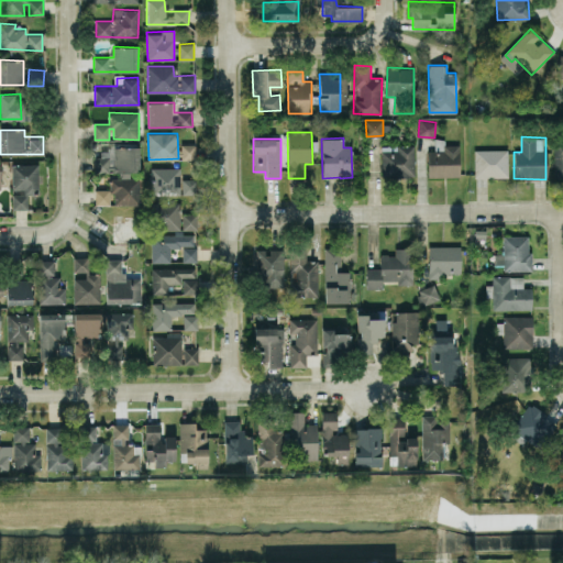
[(427,176),(459,177),(460,144),(443,144),(443,139),(434,139),(434,151),(428,150),(427,176)]
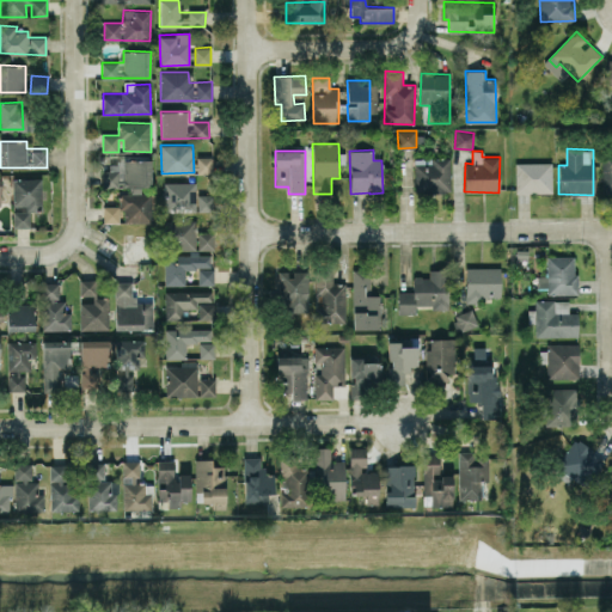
[(611,153),(601,153),(601,191),(611,191),(611,153)]
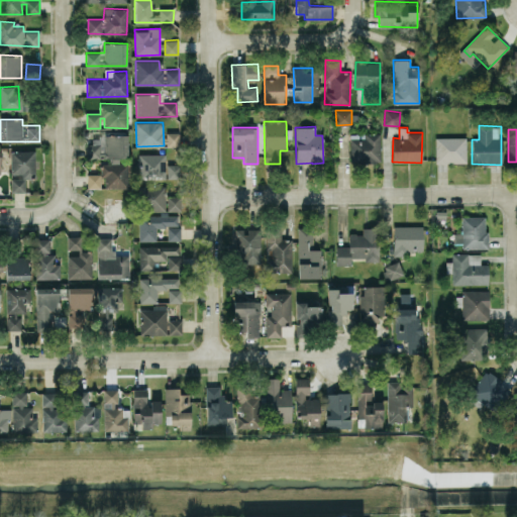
[(166,145),(179,145),(179,132),(166,132),(166,145)]
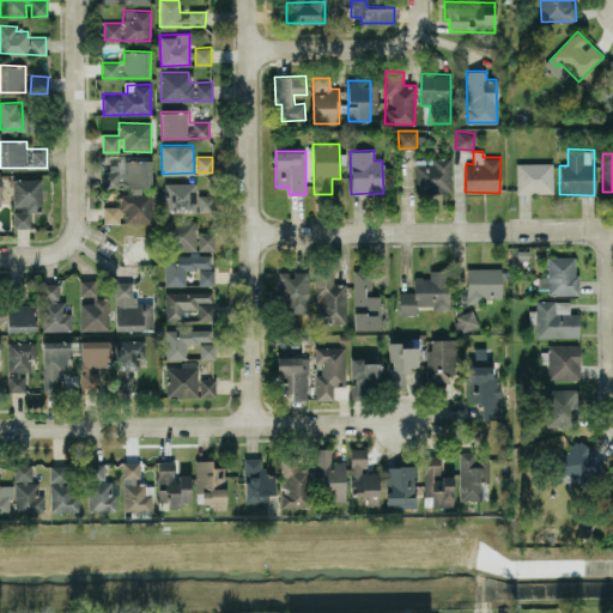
[(450,158),(416,158),(416,193),(450,192),(450,158)]
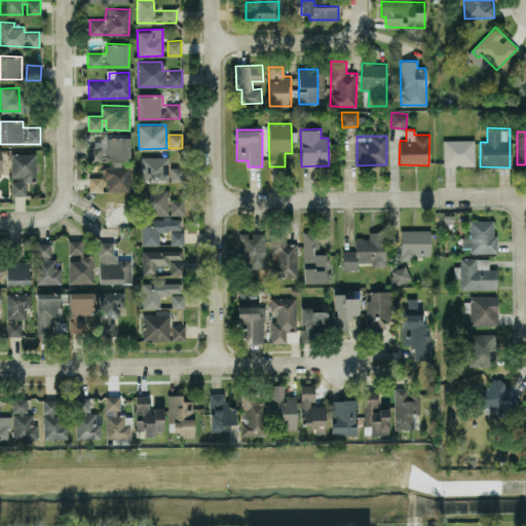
[(129,160),(129,137),(94,138),(95,147),(88,147),(88,160),(129,160)]
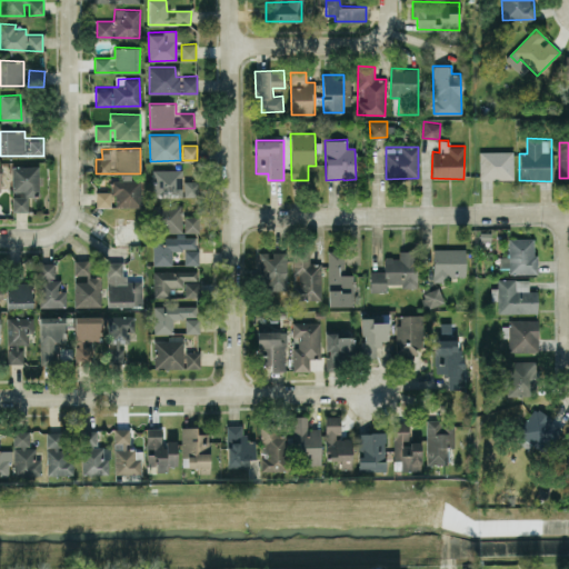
[(513,179),(512,150),(479,151),(479,179),(513,179)]
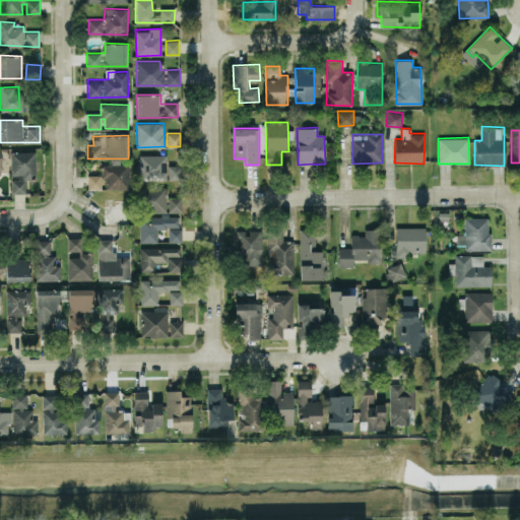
[(10,177),(11,177),(11,193),(25,193),(25,179),(35,179),(36,151),(11,151),(10,177)]
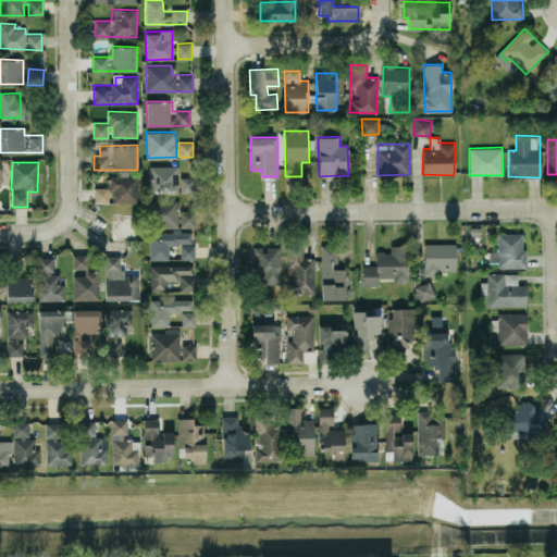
[(178,165),(149,165),(149,193),(178,193),(178,165)]
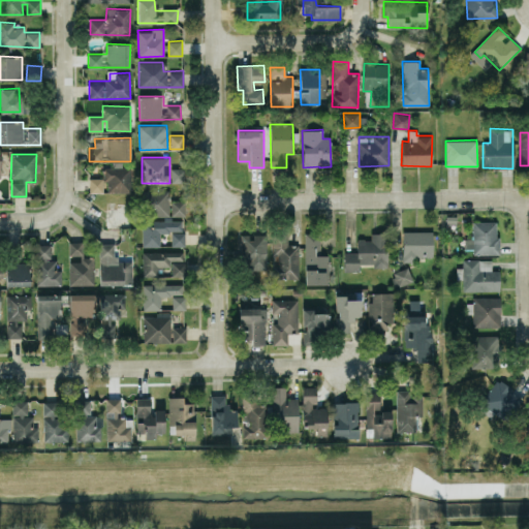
[(131,166),(102,167),(102,181),(107,181),(107,192),(131,192),(131,166)]
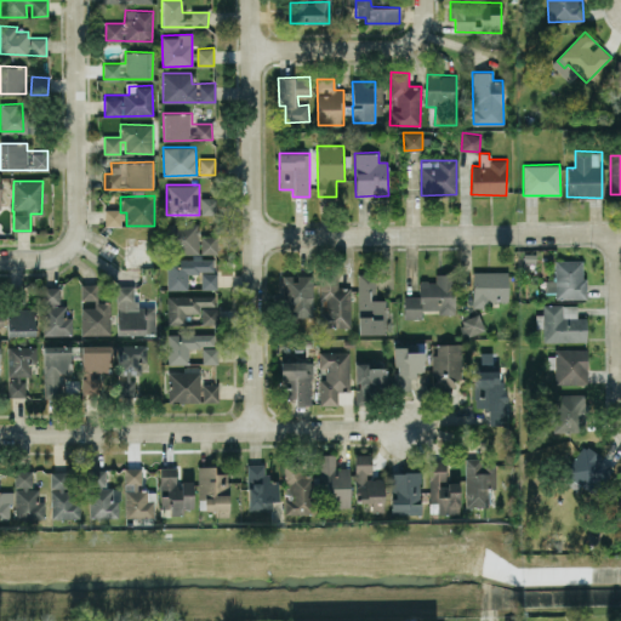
[(200,214),(216,214),(217,198),(200,197),(200,214)]
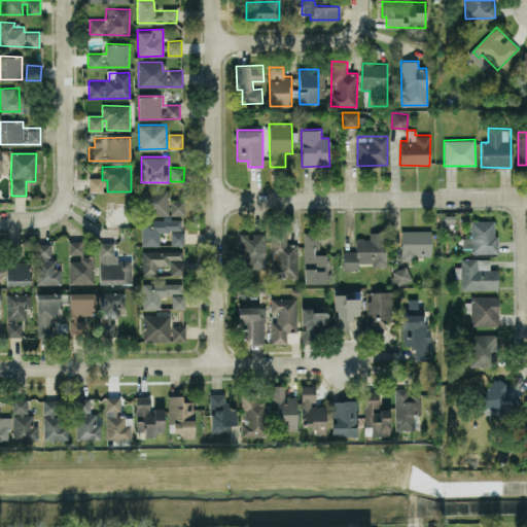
[(102,191),(102,177),(89,177),(89,191),(102,191)]
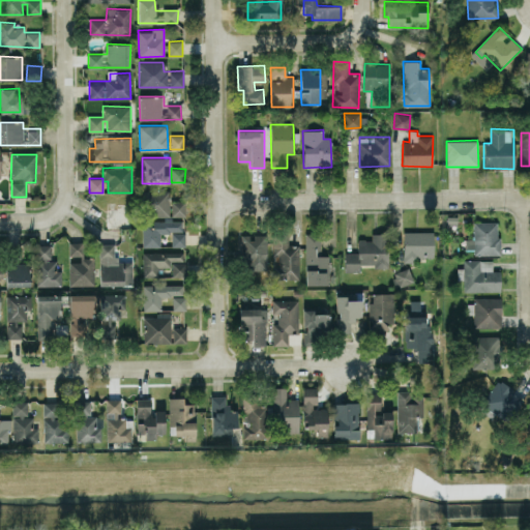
[(142,190),(143,216),(170,215),(169,189),(142,190)]
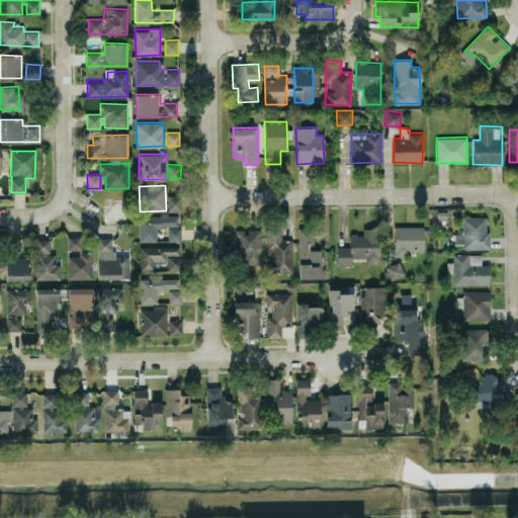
[(167,210),(181,211),(181,196),(167,195),(167,210)]
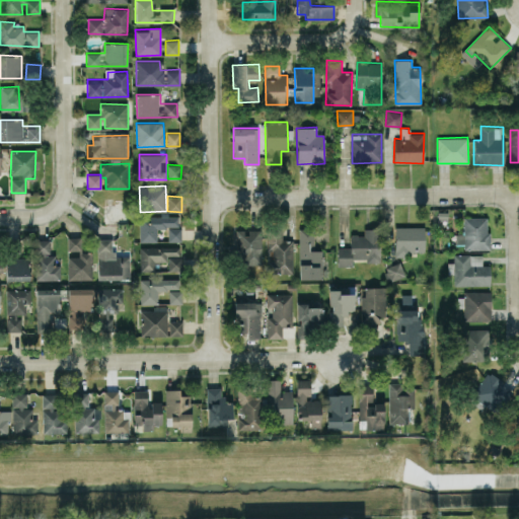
[(156,242),(157,228),(167,228),(167,241),(181,241),(181,227),(178,227),(178,217),(140,216),(139,241),(156,242)]
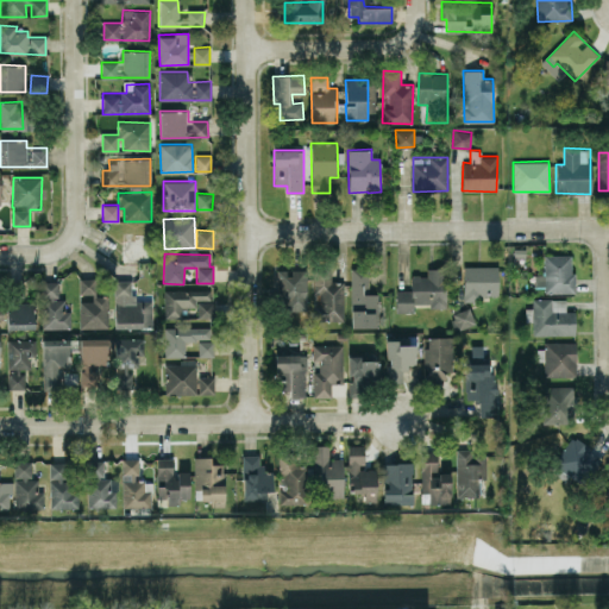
[(544,255),(545,274),(535,274),(535,286),(544,286),(545,293),(573,292),(572,255),(544,255)]
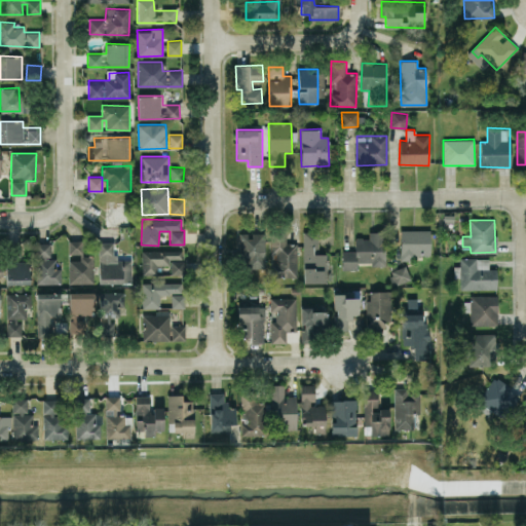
[(400,230),(401,260),(411,260),(411,255),(430,254),(429,229),(400,230)]
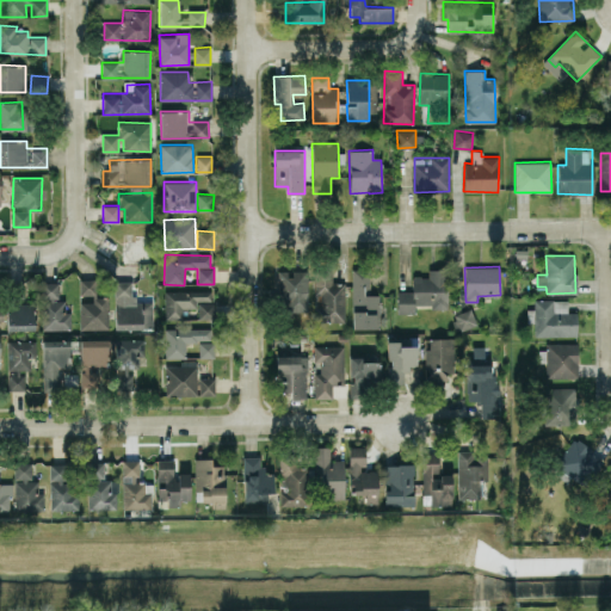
[(353,328),(380,328),(378,295),(370,295),(369,269),(351,269),(353,328)]
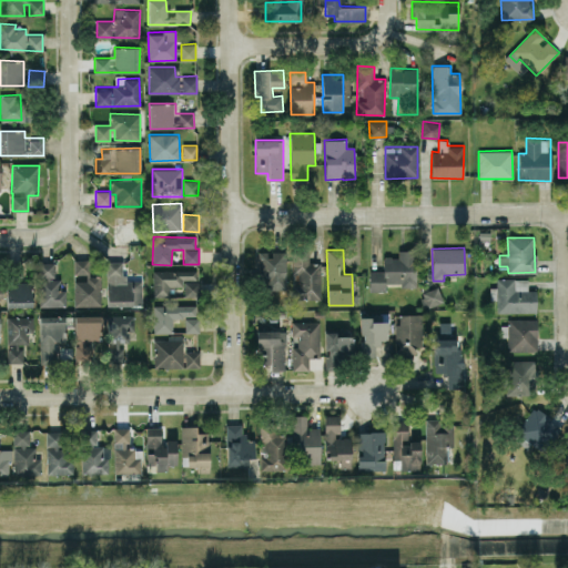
[(368,271),(369,291),(385,291),(385,283),(401,283),(401,287),(416,287),(415,250),(397,250),(397,256),(383,256),(383,271),(368,271)]
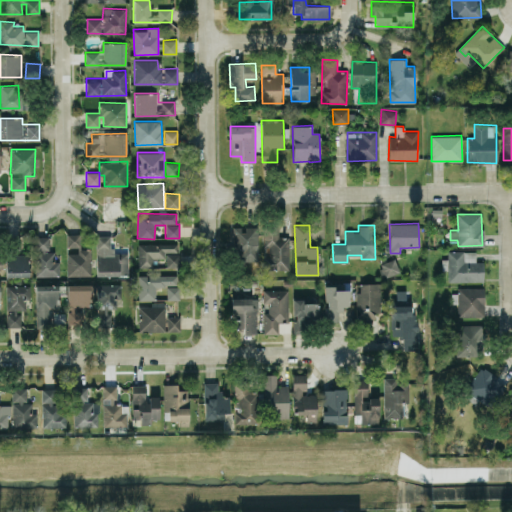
[(258,261),(258,226),(234,226),(233,261),(258,261)]
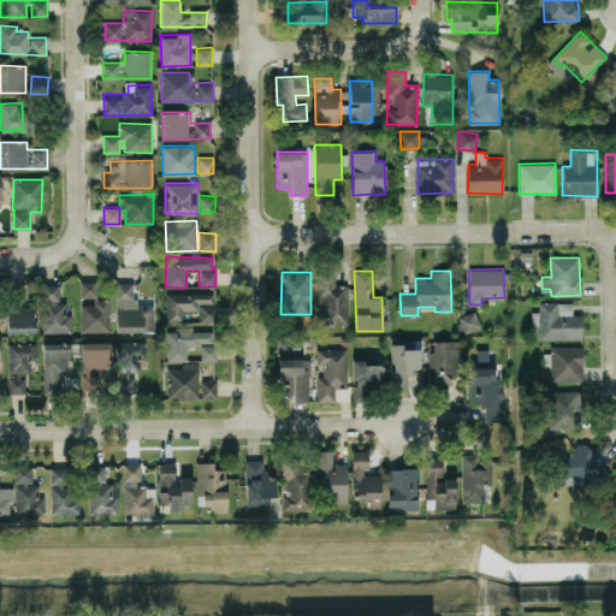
[(348,324),(347,284),(335,284),(333,272),(317,273),(318,324),(348,324)]
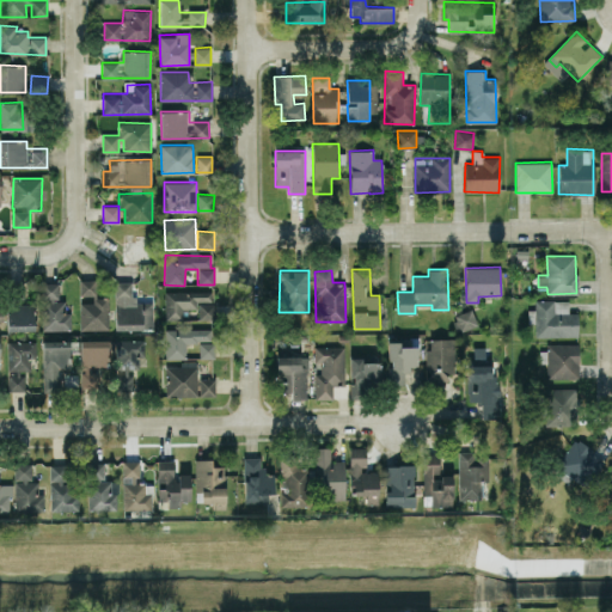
[(80,330),(109,329),(108,297),(96,298),(96,280),(80,280),(80,330)]
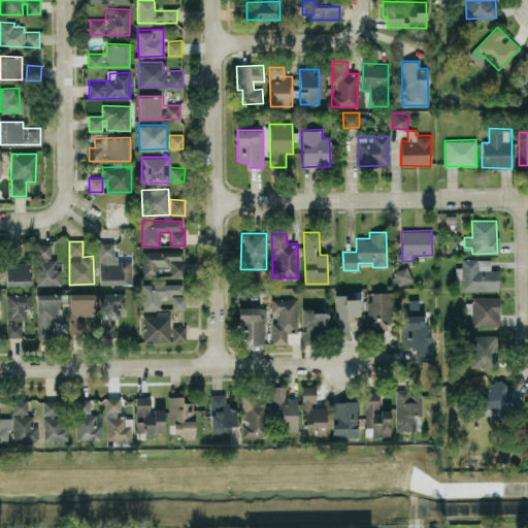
[(100,285),(133,284),(132,261),(116,261),(114,242),(99,243),(100,285)]
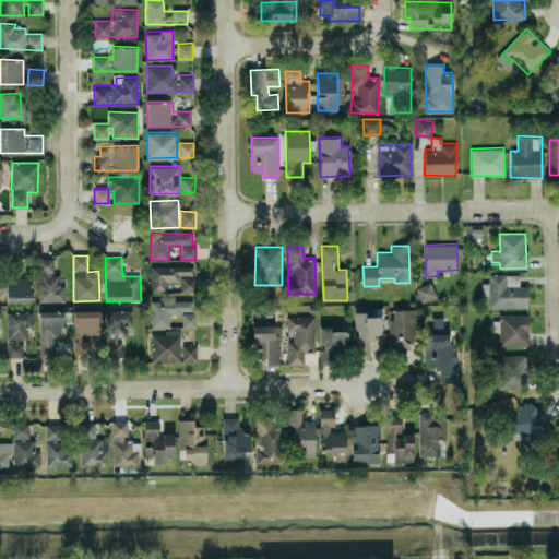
[(37,258),(39,301),(64,301),(64,285),(60,285),(59,274),(54,274),(52,258),(37,258)]
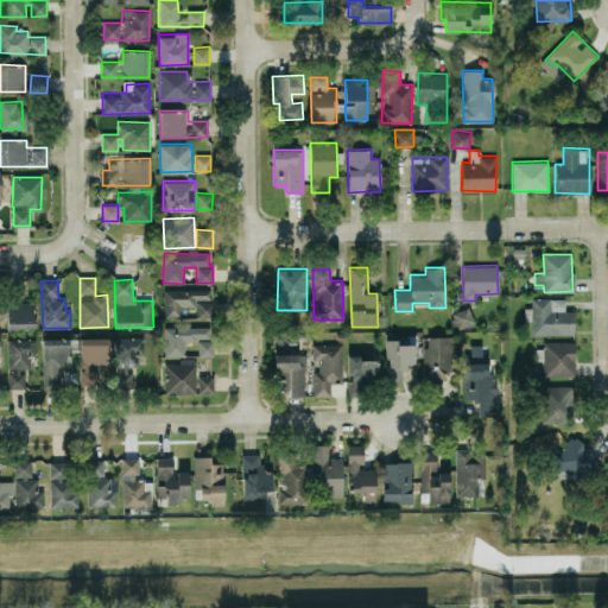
[(210,289),(164,290),(164,317),(181,316),(181,306),(196,306),(196,316),(211,316),(210,289)]
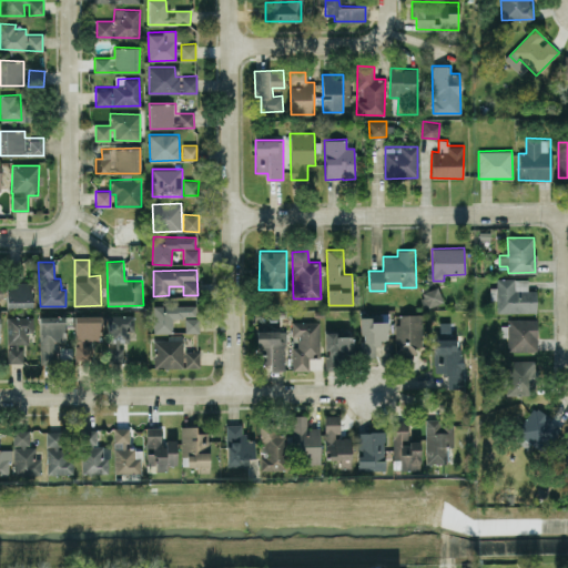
[(537,312),(536,290),(527,290),(527,279),(496,279),(496,312),(537,312)]
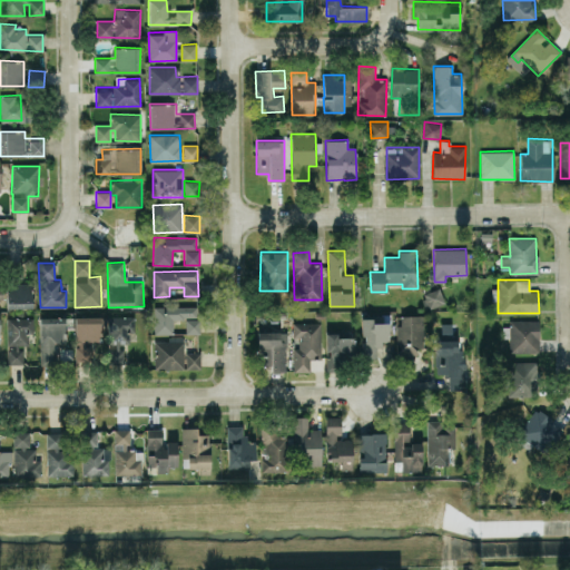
[(7,307),(32,307),(32,283),(7,283),(7,307)]
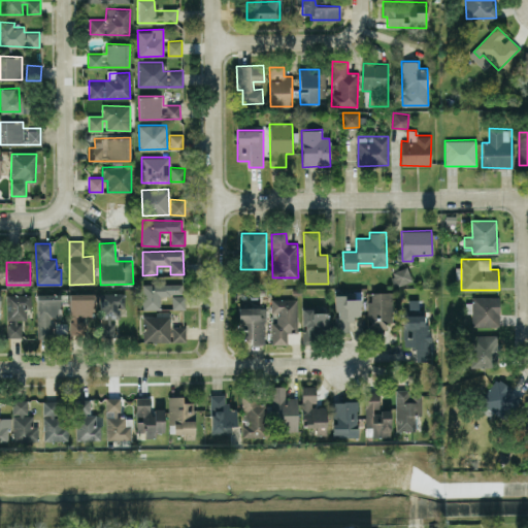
[(391,271),(395,286),(411,281),(407,266),(391,271)]
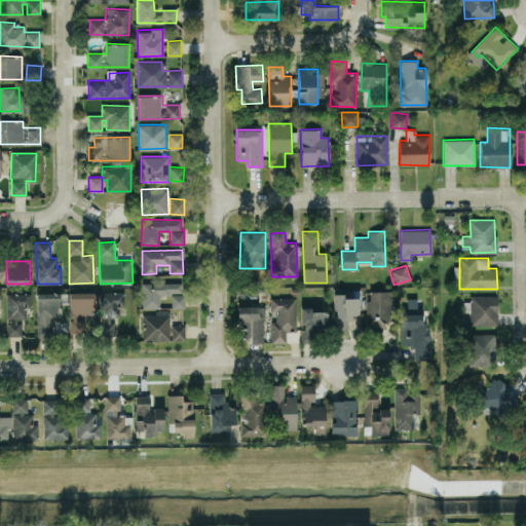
[(159,308),(159,295),(167,295),(166,307),(183,307),(183,279),(142,278),(141,307),(159,308)]
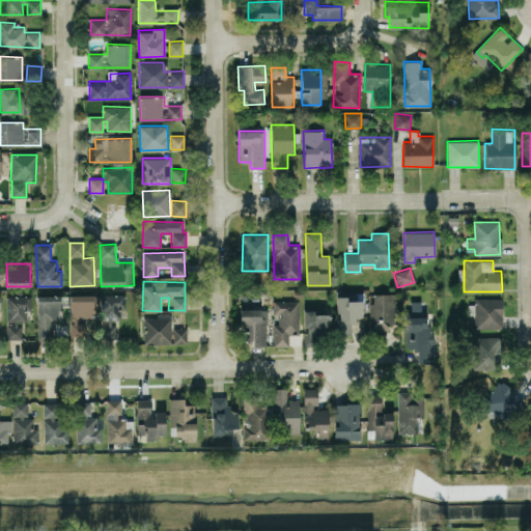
[(114,339),(114,319),(120,319),(119,308),(124,308),(124,294),(100,295),(101,339),(114,339)]
